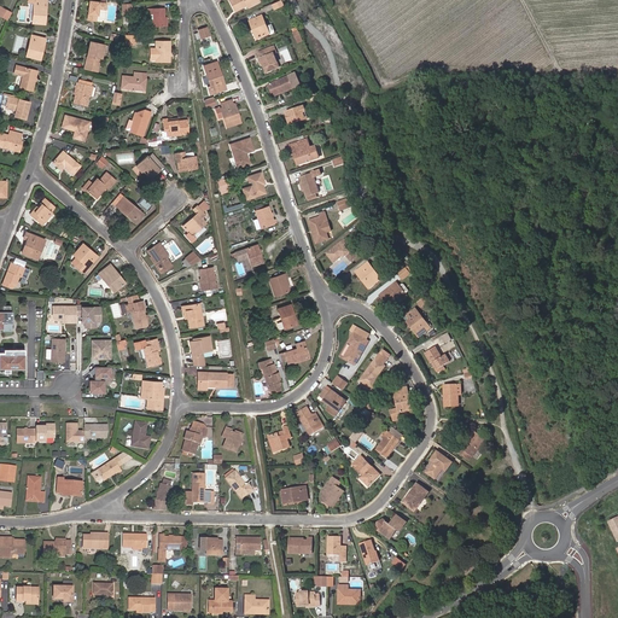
[(36,4),(35,23),(47,24),(47,18),(46,18),(46,13),(48,13),(48,0),(30,0),(30,4),(36,4)]
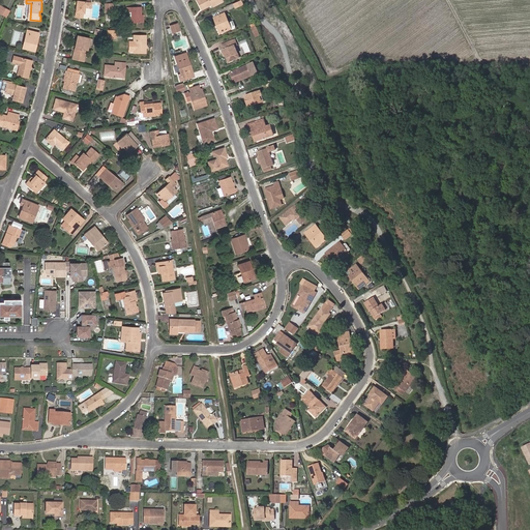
[(223,1),(222,0),(200,0),(198,1),(202,10),(211,6),(210,5),(212,4),(212,6),(223,1)]
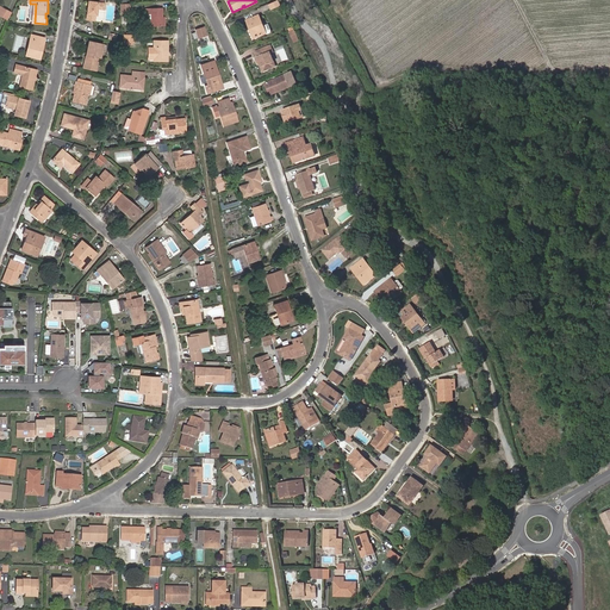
[(92,14),(97,16),(99,16),(100,4),(91,2),(88,20),(92,22),(92,14)]
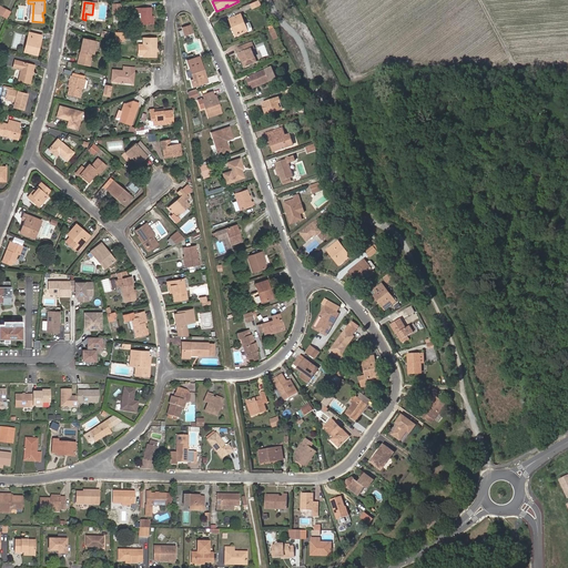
[(0,14),(9,20),(12,13),(2,8),(0,10),(0,14)]
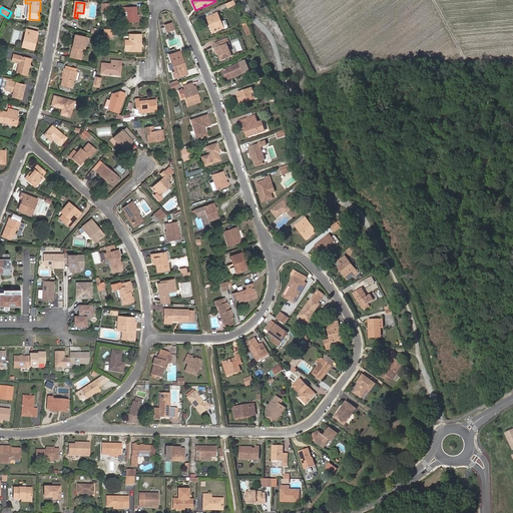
[(137,10),(123,10),(123,14),(128,14),(128,19),(123,19),(123,25),(128,25),(128,23),(137,23),(137,10)]
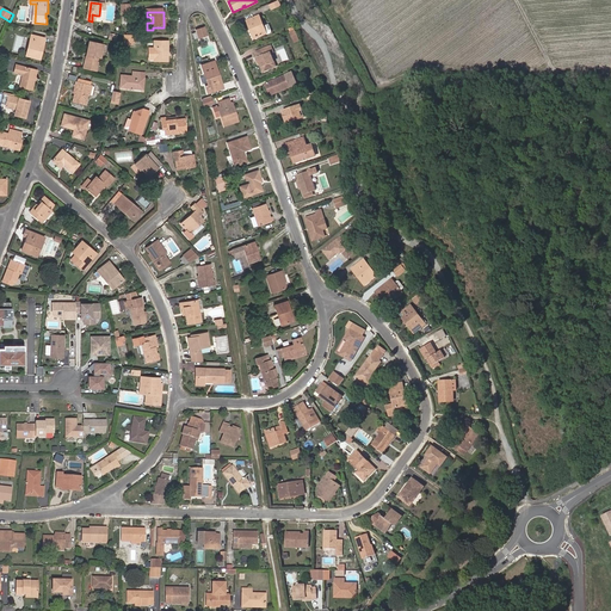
[(263,36),(267,35),(260,18),(248,23),(251,29),(252,28),(254,34),(253,34),(255,41),(263,37),(263,36)]
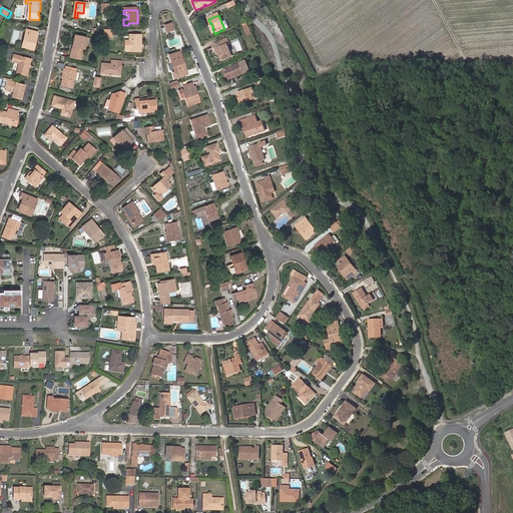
[(167,31),(176,29),(173,21),(165,24),(167,31)]
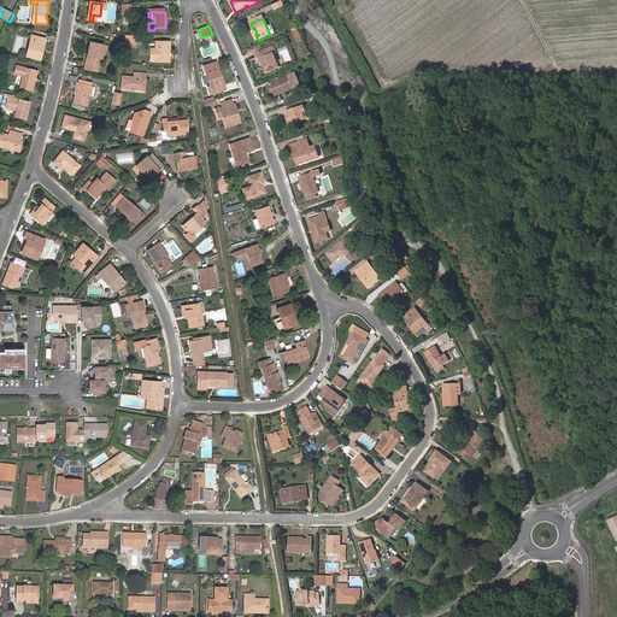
[(301,43),(297,33),(292,34),(297,45),(301,43)]
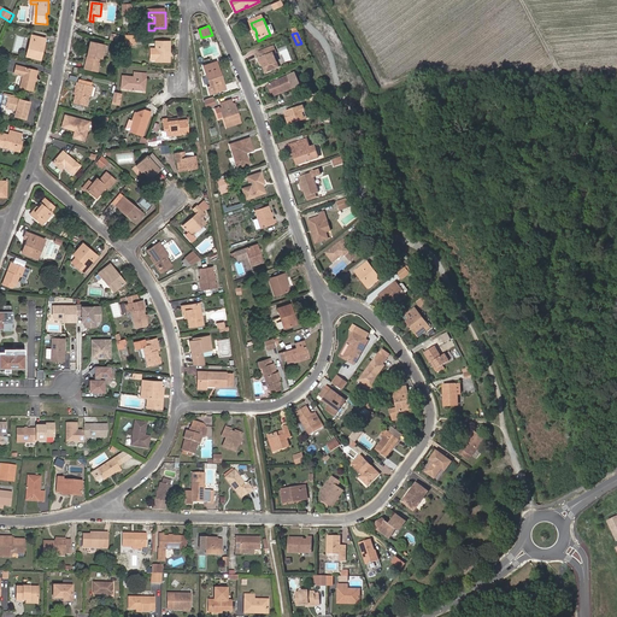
[(41,54),(43,56),(47,40),(34,37),(33,40),(45,42),(41,54)]
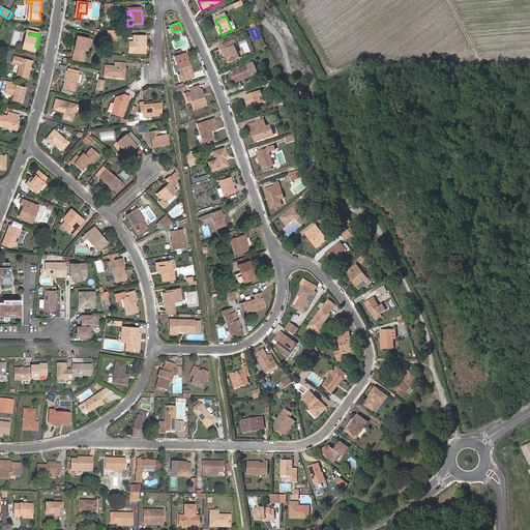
[(38,36),(28,34),(25,49),(36,52),(37,48),(35,47),(38,36)]
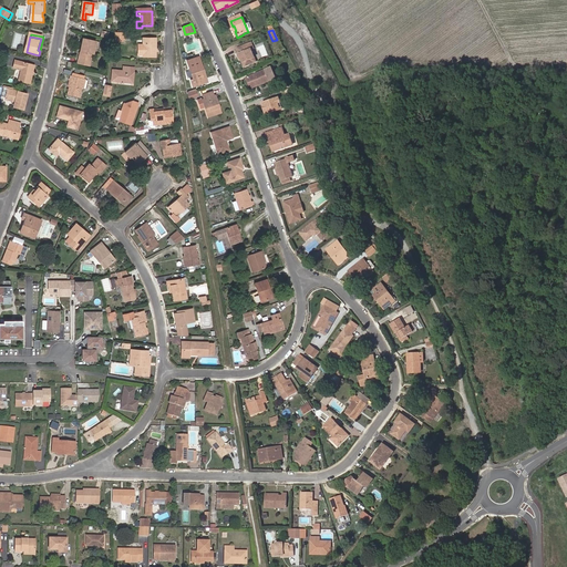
[(145,39),(144,58),(156,58),(157,39),(145,39)]
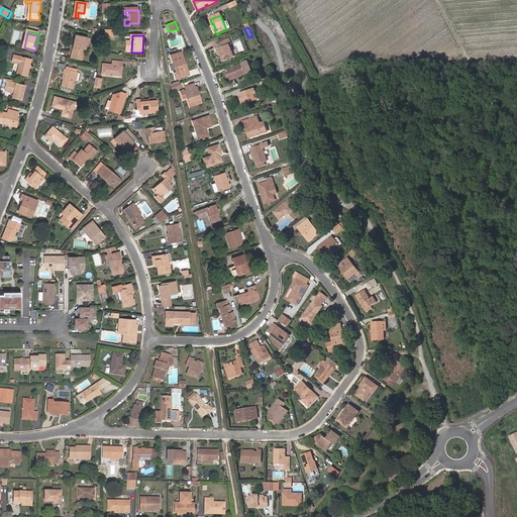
[(77,36),(75,45),(77,46),(77,48),(75,48),(73,59),(83,61),(85,50),(86,50),(89,38),(77,36)]
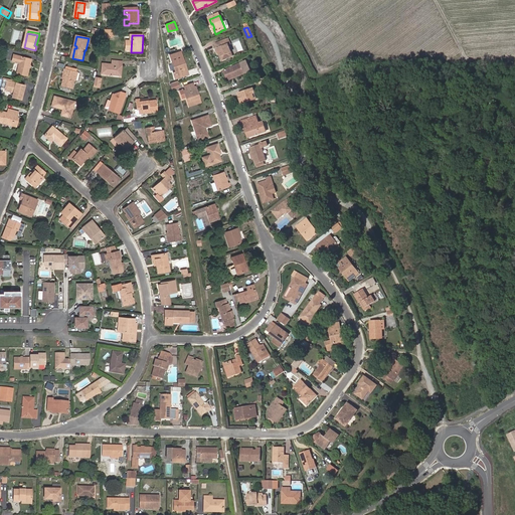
[(231,56),(226,45),(224,40),(214,44),(216,48),(218,54),(221,60),(231,56)]
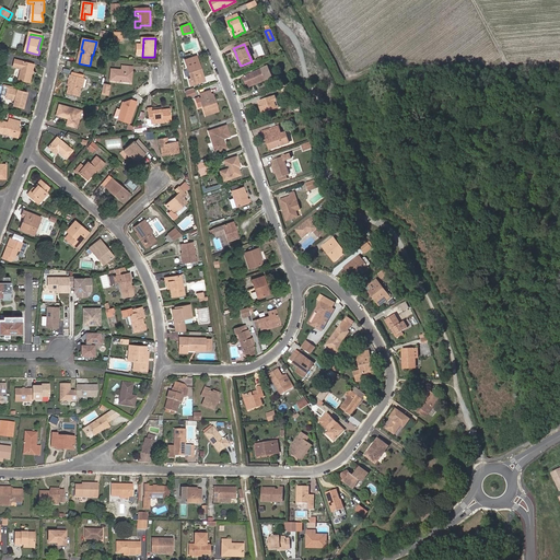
[(200,76),(203,74),(201,69),(200,69),(196,57),(185,61),(191,78),(189,79),(191,85),(202,82),(200,76)]
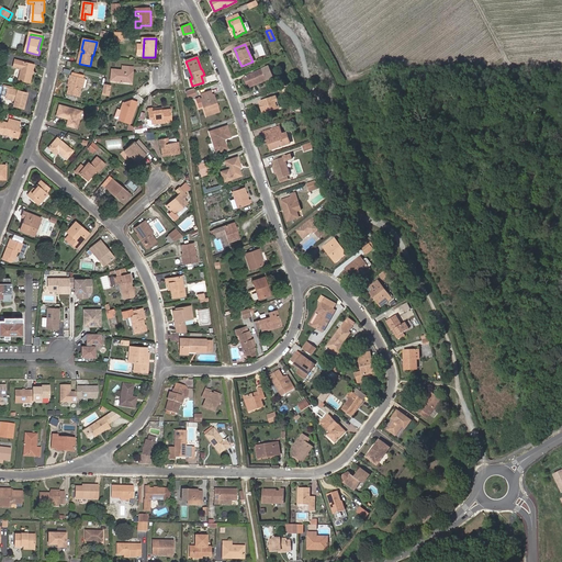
[(22,70),(20,80),(31,83),(35,66),(17,60),(14,68),(22,70)]
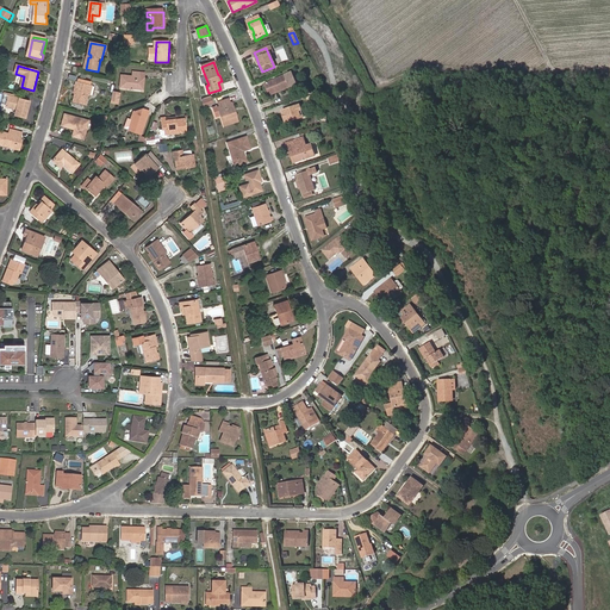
[(122,75),(120,88),(132,89),(135,87),(143,88),(144,79),(145,79),(145,74),(132,73),(132,76),(122,75)]
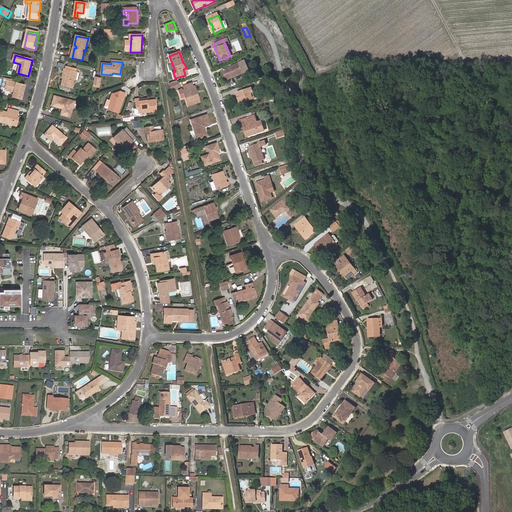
[(223,71),(227,80),(243,73),(240,64),(223,71)]
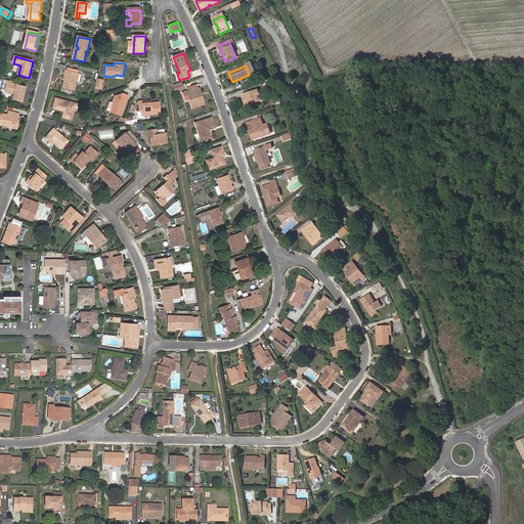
[(66,71),(64,76),(67,76),(66,81),(63,88),(75,91),(76,83),(79,74),(66,71)]
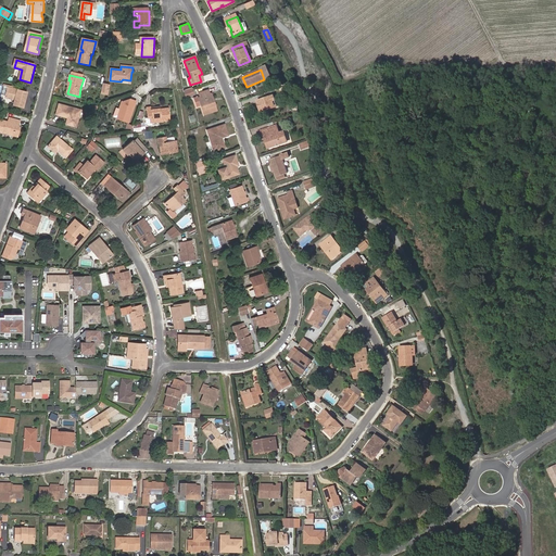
[(194,86),(185,88),(186,96),(196,95),(194,86)]
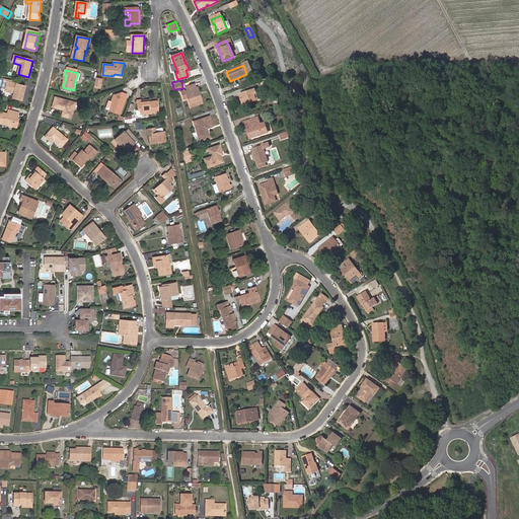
[(9,82),(6,91),(15,93),(13,98),(22,100),(26,87),(9,82)]
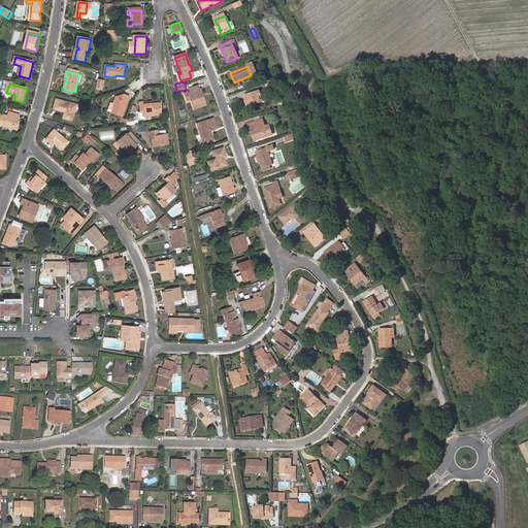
[(189,92),(192,100),(194,108),(206,105),(203,97),(202,97),(198,86),(189,89),(190,92),(189,92)]
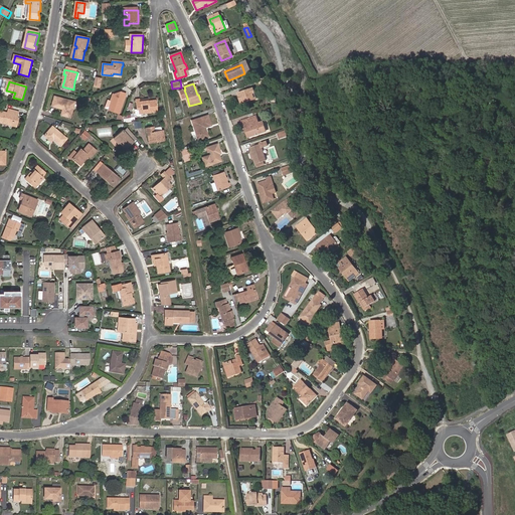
[(242,104),(258,100),(253,90),(239,95),(242,104)]
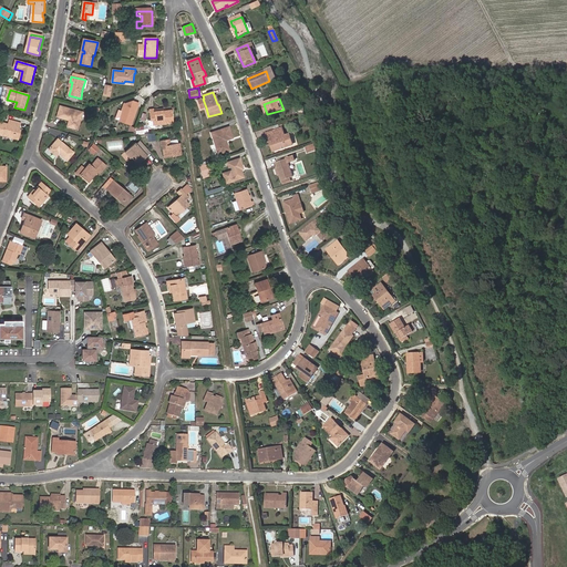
[(122,122),(132,125),(140,104),(133,102),(127,107),(126,110),(125,109),(123,113),(125,114),(122,122)]
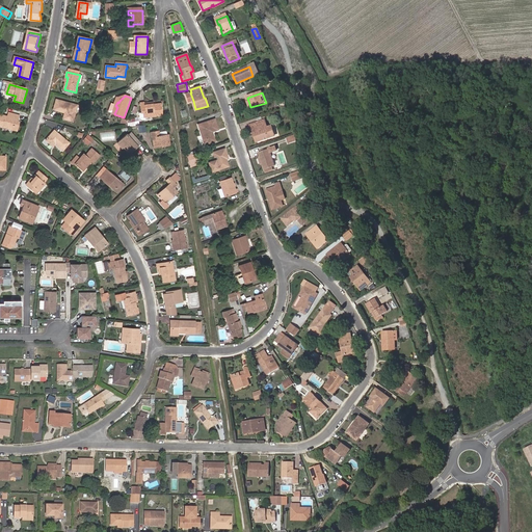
[(55,109),(65,112),(69,113),(67,120),(74,121),(78,105),(57,100),(55,109)]
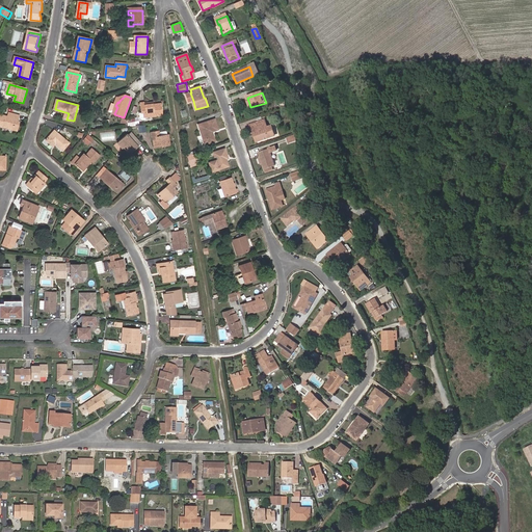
[(145,105),(145,104),(140,104),(141,113),(143,113),(144,117),(163,115),(161,104),(154,105),(154,104),(145,105)]
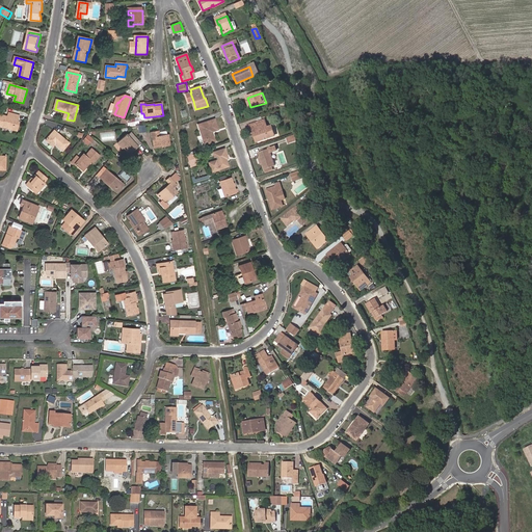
[(0,126),(4,128),(4,126),(15,129),(16,125),(17,121),(20,121),(21,116),(9,113),(8,118),(0,115),(0,126)]
